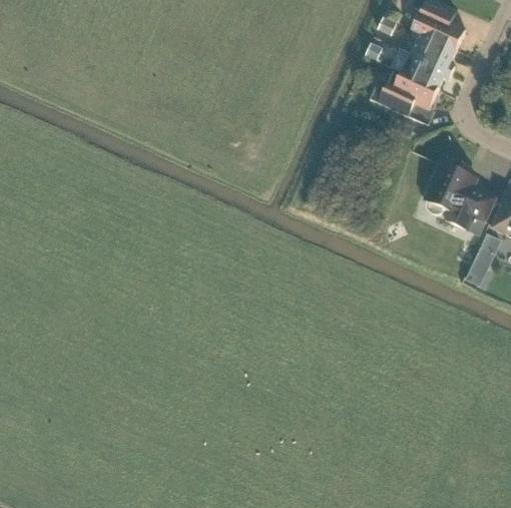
[(411,29),(419,32),(455,49),(465,28),(450,22),(455,11),(432,0),(413,0),(411,5),(420,9),(411,29)]
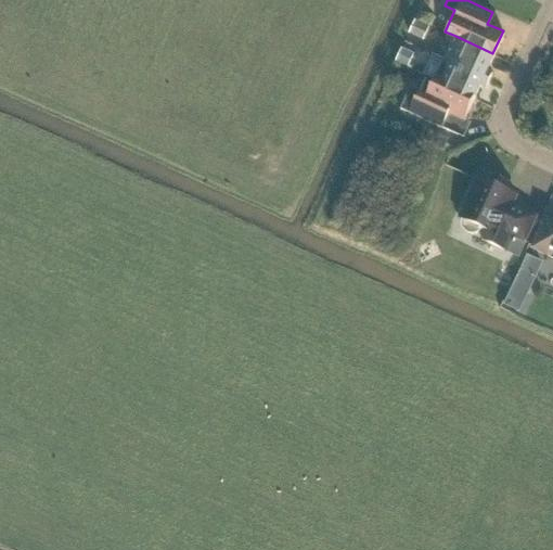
[(422,38),(428,25),(414,17),(408,30),(422,38)]
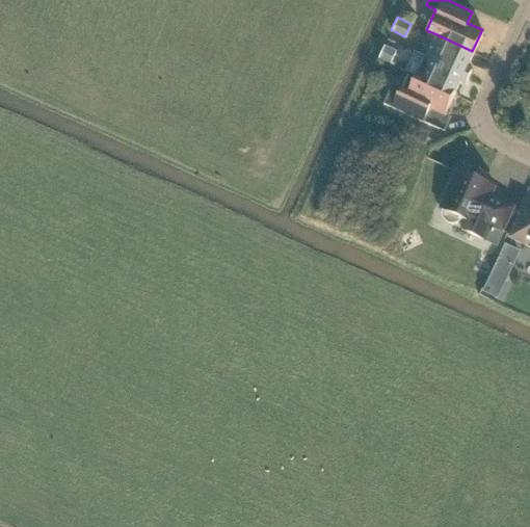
[(466,64),(472,51),(434,33),(425,53),(468,73),(471,67),(466,64)]
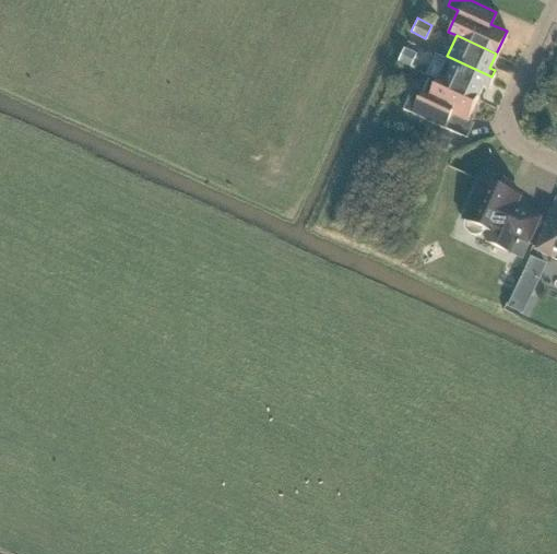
[(410,63),(416,50),(403,45),(398,58),(410,63)]
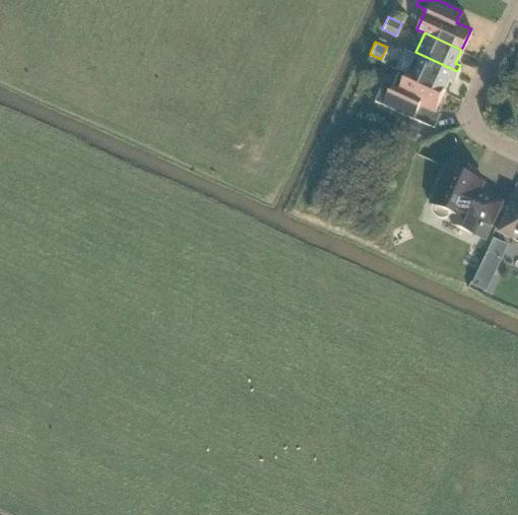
[(454,78),(457,71),(415,52),(406,71),(443,89),(449,76),(454,78)]
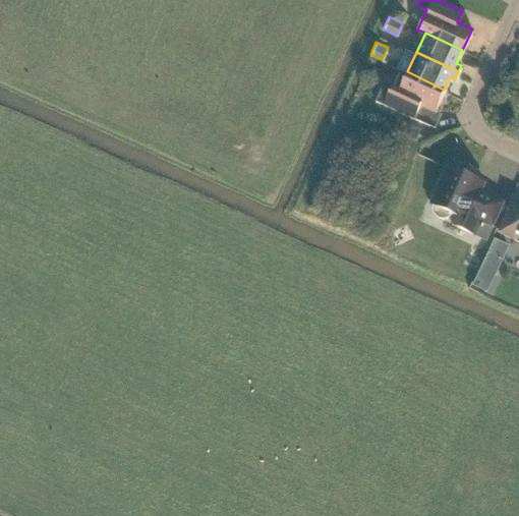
[(444,90),(407,71),(400,68),(391,89),(381,83),(375,99),(413,117),(419,103),(435,110),(444,90)]
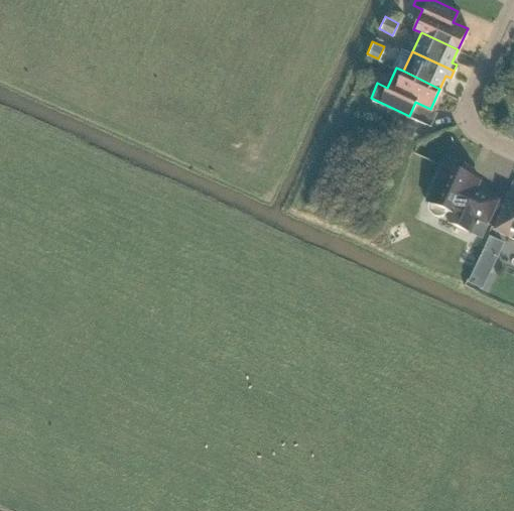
[(405,122),(401,133),(410,137),(414,126),(405,122)]
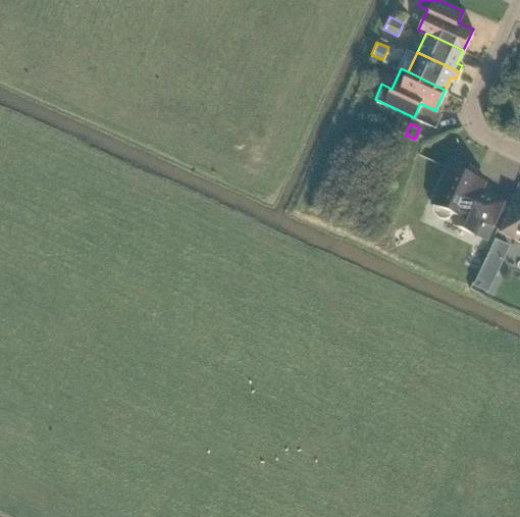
[(448,164),(430,201),(433,203),(432,206),(433,210),(435,213),(443,216),(446,216),(450,214),(452,211),(455,212),(451,221),(486,238),(504,201),(480,190),(484,181),(473,175),(476,168),(462,161),(459,169),(448,164)]
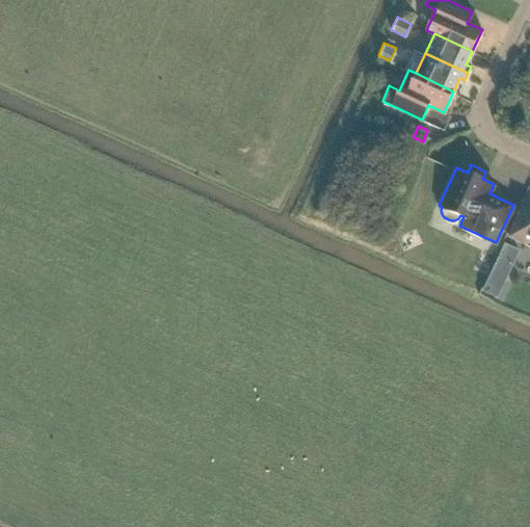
[(529,209),(522,206),(508,235),(529,244),(529,209)]
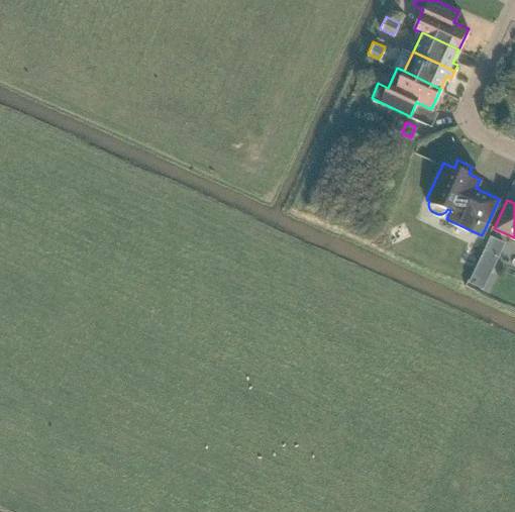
[(490,234),(469,281),(483,287),(504,241),(490,234)]
